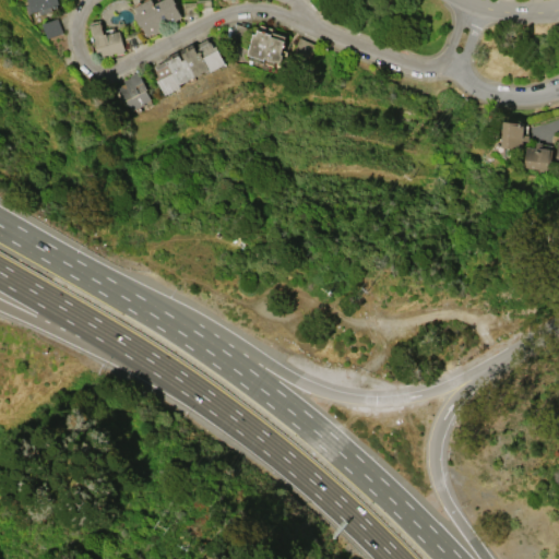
[(58,0),(60,7),(58,8),(59,11),(40,18),(39,13),(28,16),(26,8),(31,7),(27,0),(58,0)]
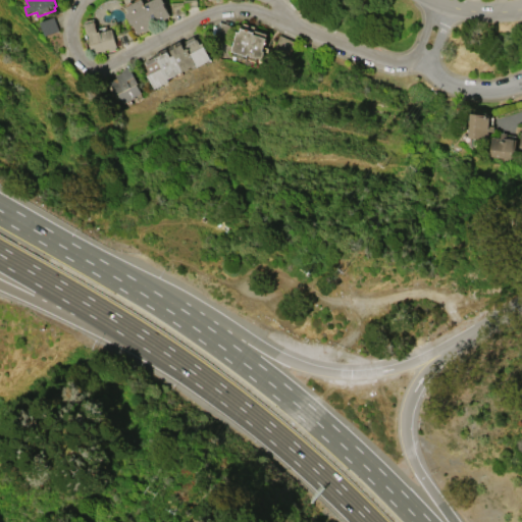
[(163,0),(171,15),(139,34),(134,24),(133,24),(126,14),(131,12),(128,7),(142,0),(144,0),(146,4),(153,0),(163,0)]
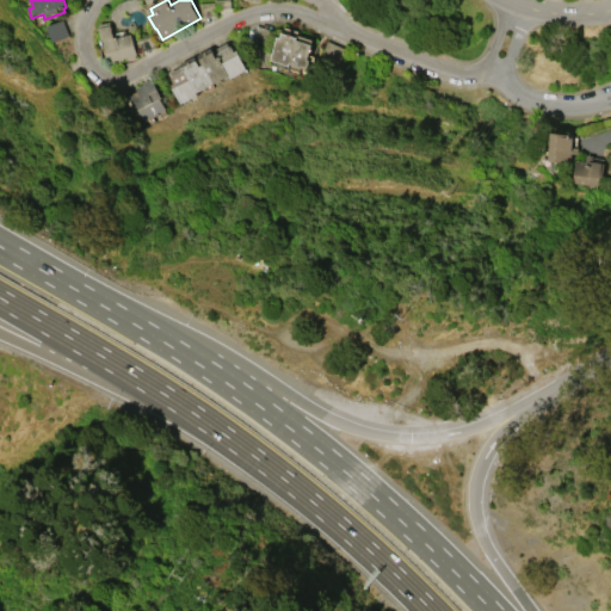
[(62,19),(68,36),(53,42),(47,25),(62,19)]
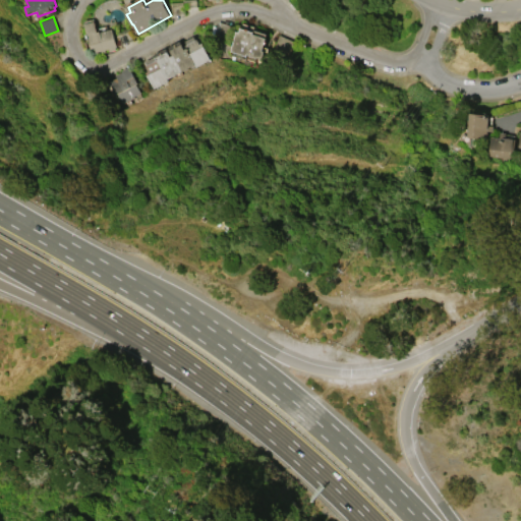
[(83,23),(94,21),(97,32),(100,31),(100,32),(111,29),(116,47),(115,47),(115,49),(108,51),(108,49),(104,50),(105,52),(101,53),(100,51),(96,52),(94,47),(90,48),(83,23)]
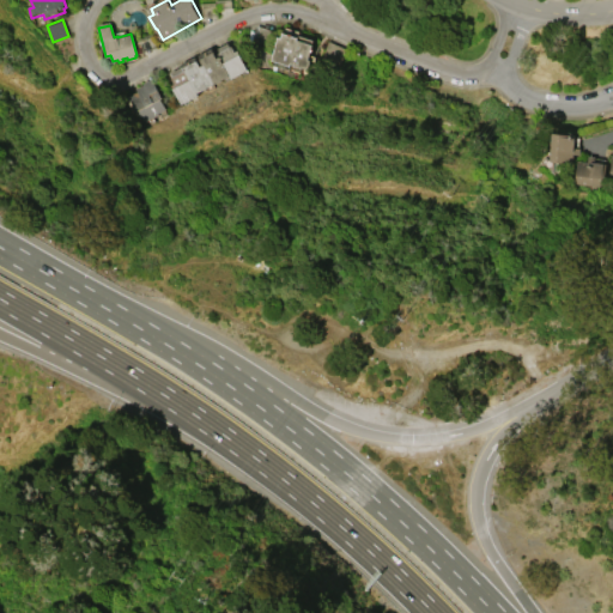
[(289,66),(269,60),(278,37),(280,37),(281,32),(297,37),(297,40),(313,44),(308,59),(310,60),(307,70),(289,64),(289,66)]
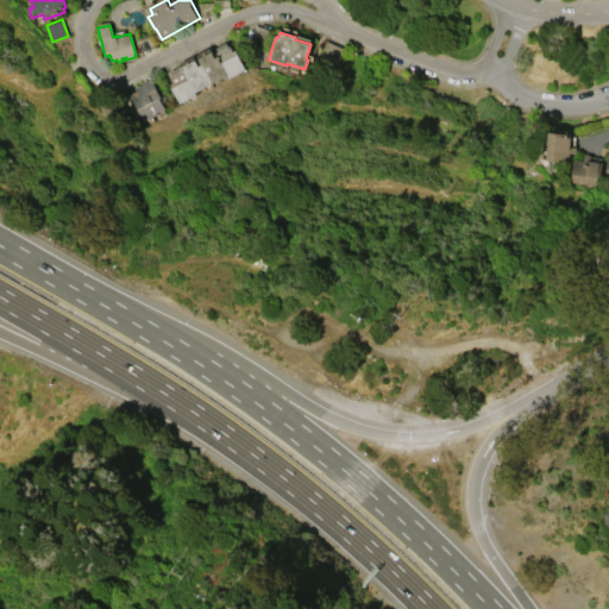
[(196,94),(179,104),(169,85),(173,83),(169,76),(182,70),(181,67),(195,60),(199,66),(201,64),(198,58),(212,51),(214,57),(218,56),(217,52),(230,45),(232,51),(236,50),(245,69),(228,79),(226,75),(194,92),(196,94)]
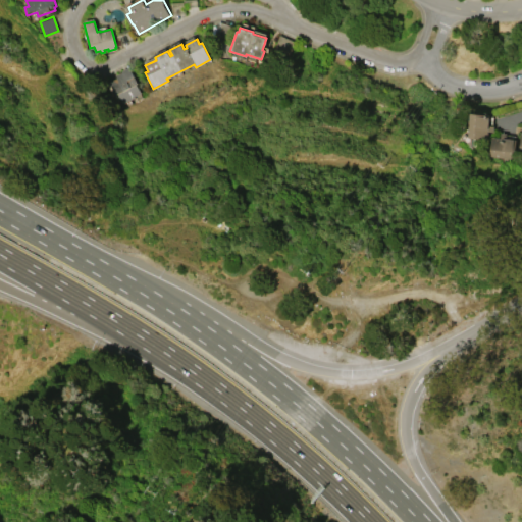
[(108,82),(116,77),(115,75),(121,71),(120,70),(128,66),(138,84),(137,85),(141,93),(135,96),(135,97),(122,104),(117,94),(115,95),(108,82)]
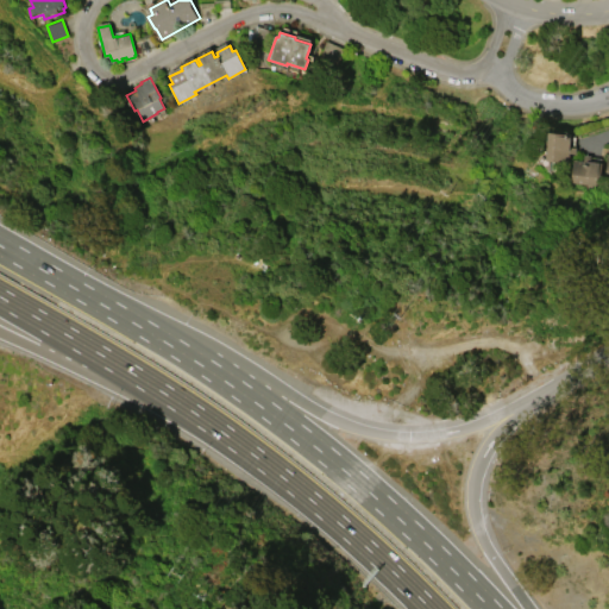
[(546,161),(548,132),(571,135),(570,146),(576,146),(575,154),(569,154),(569,162),(546,161)]
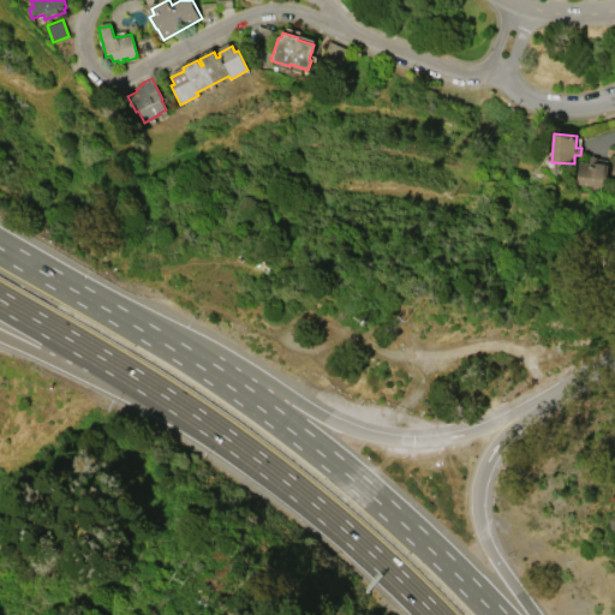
[(604,187),(575,184),(578,161),(587,162),(589,156),(596,156),(595,163),(607,165),(604,187)]
